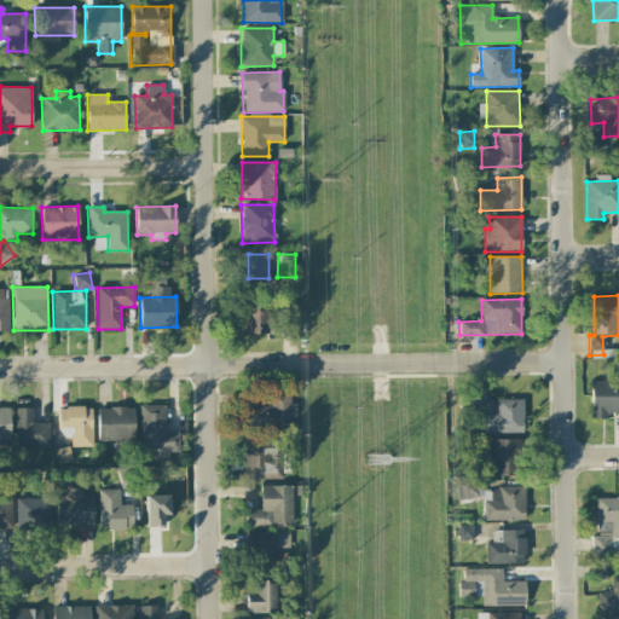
[(271,308),(246,308),(244,333),(270,334),(271,308)]
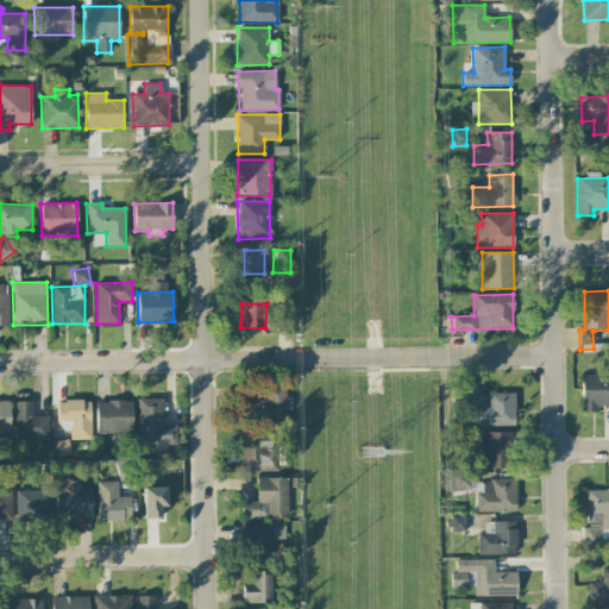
[(290,331),(292,311),(278,311),(278,330),(290,331)]
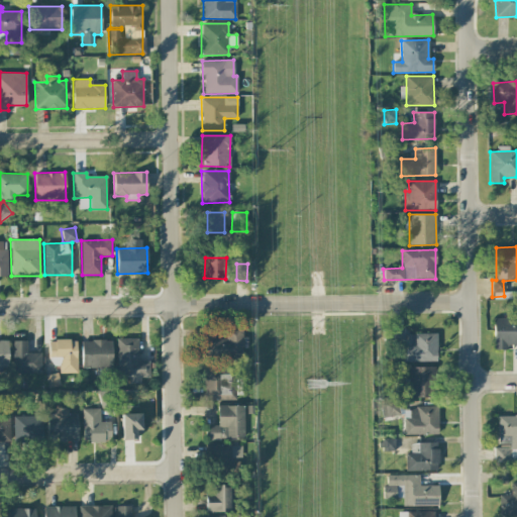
[(516,344),(516,318),(516,320),(494,319),(493,349),(507,350),(507,344),(516,344)]
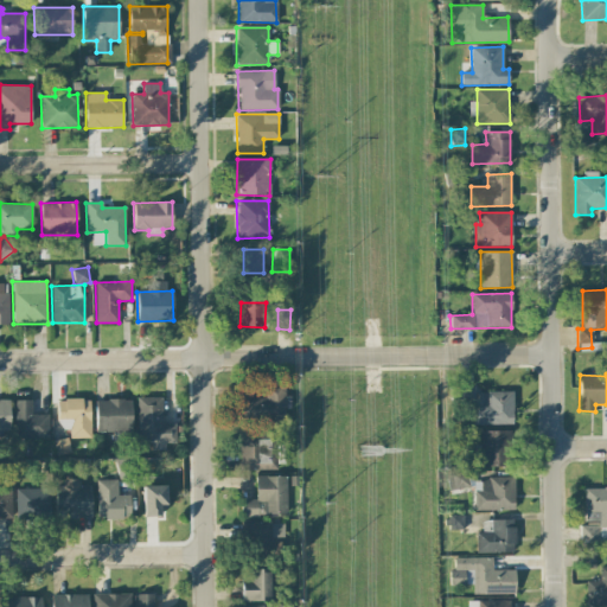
[(285,385),(266,384),(264,398),(241,397),(240,422),(283,423),(285,385)]
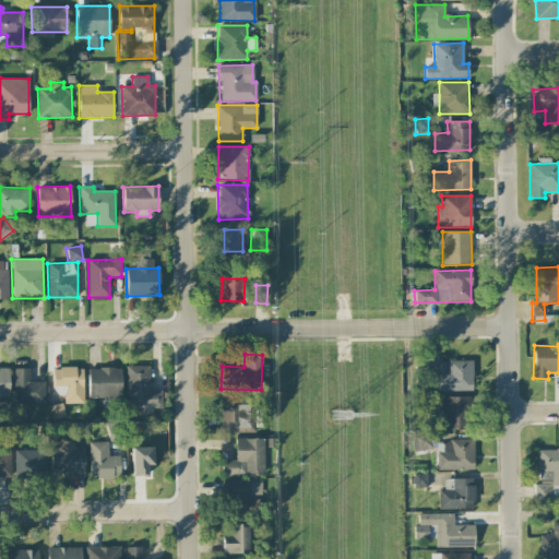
[(436,391),(472,391),(473,360),(449,360),(448,373),(436,373),(436,391)]
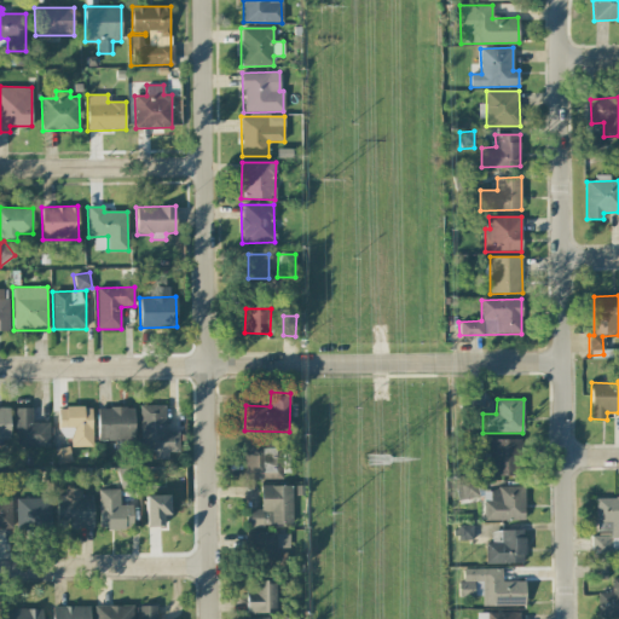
[(139,405),(140,452),(154,452),(154,460),(168,460),(168,451),(179,451),(179,432),(166,432),(166,405),(139,405)]
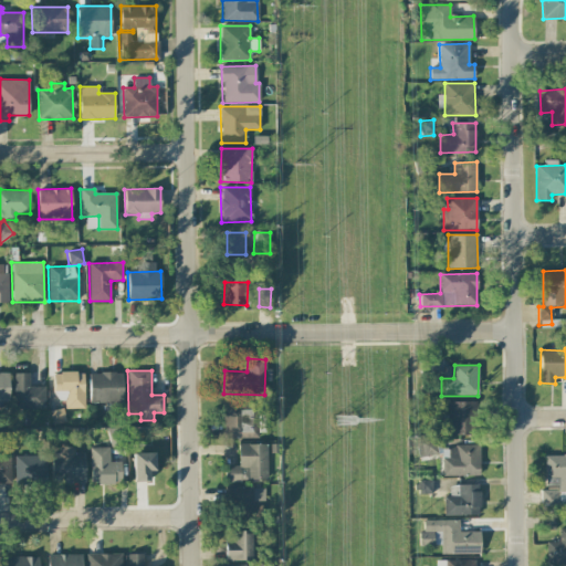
[(84,371),(53,373),(53,391),(66,391),(66,409),(84,408),(84,371)]
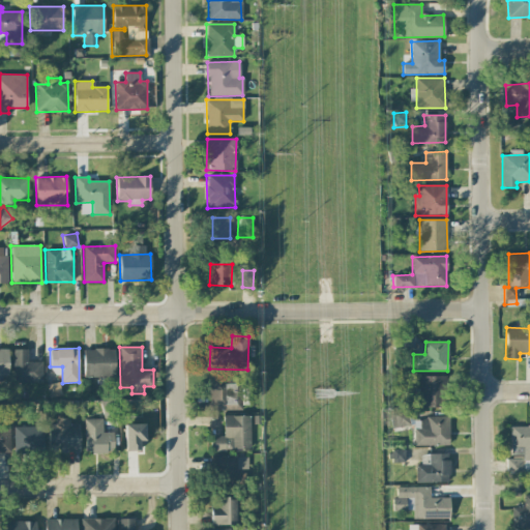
[(0,376),(8,377),(8,349),(0,349),(0,376)]
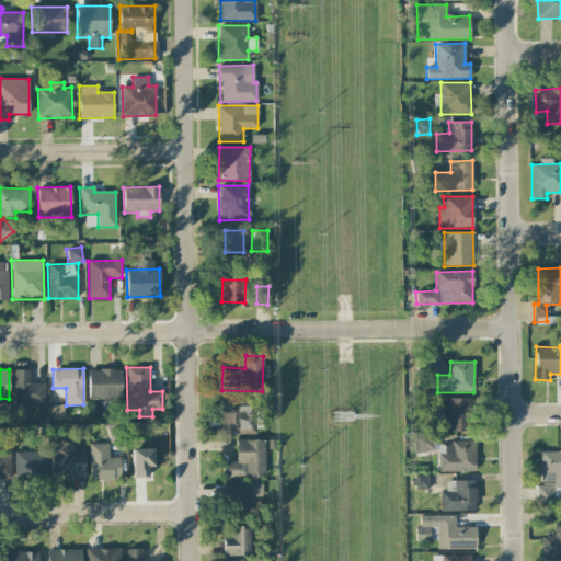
[(45,405),(45,382),(30,382),(30,369),(13,370),(14,405),(45,405)]
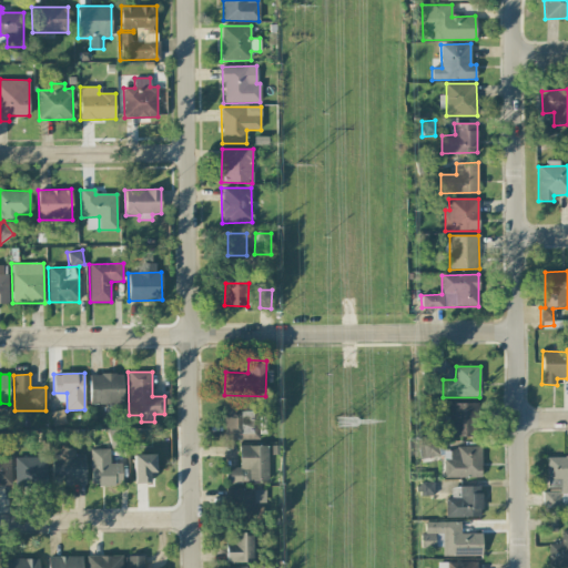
[(123,374),(89,374),(90,404),(123,404),(123,374)]
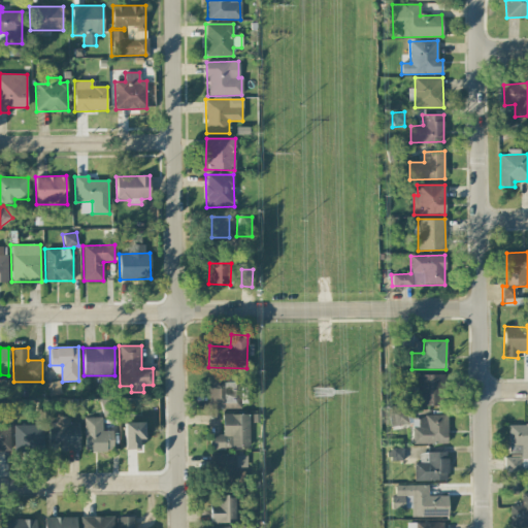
[(208,408),(243,407),(242,375),(207,375),(208,408)]
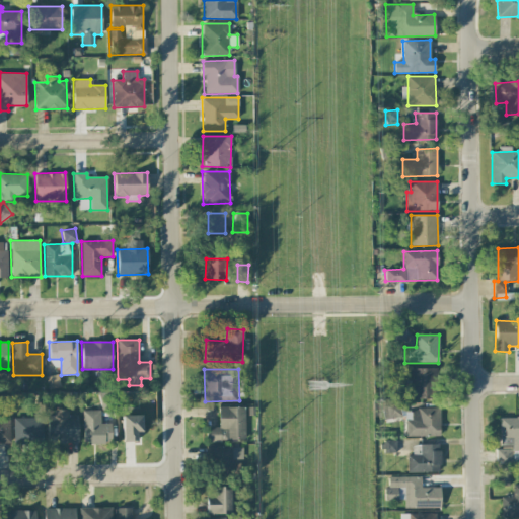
[(439,369),(411,369),(411,398),(438,398),(439,369)]
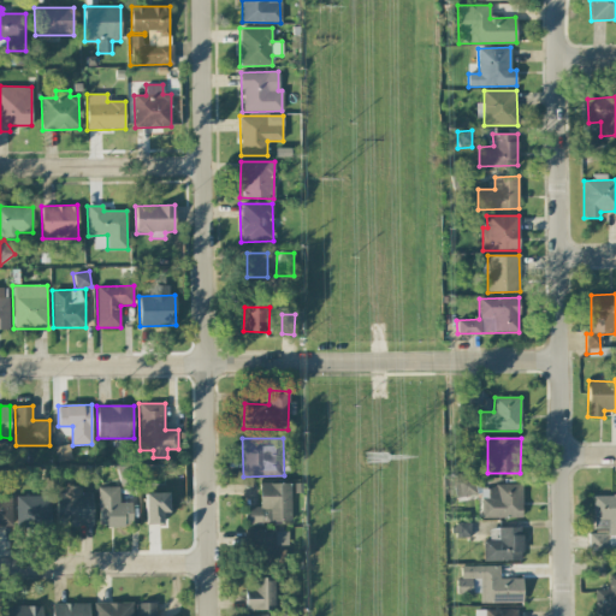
[(55,446),(58,462),(71,460),(69,445),(55,446)]
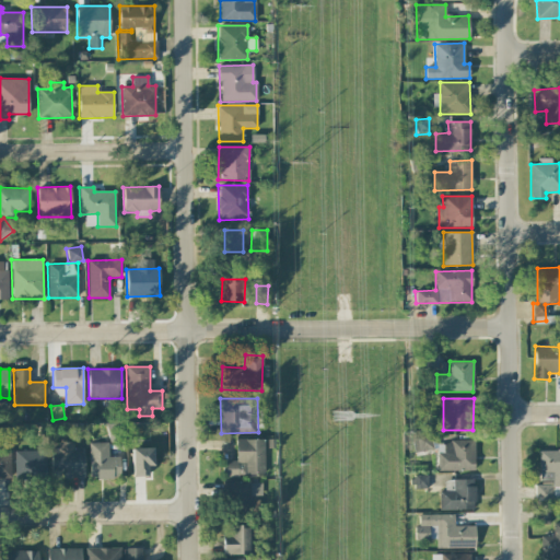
[(120,423),(108,423),(108,441),(120,441),(120,423)]
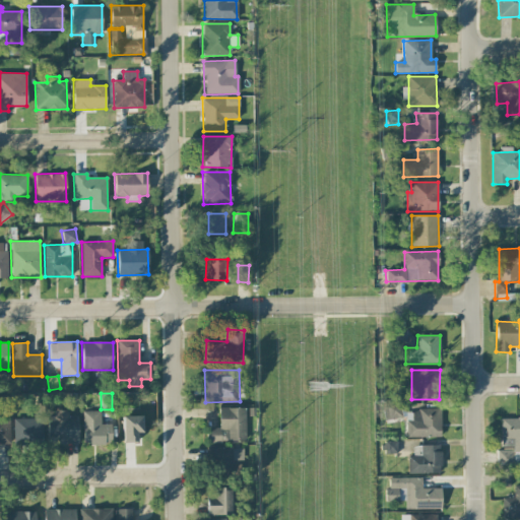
[(384,419),(401,417),(400,402),(383,404),(384,419)]
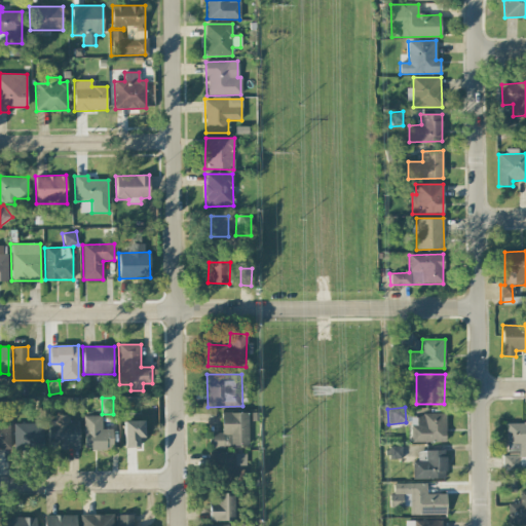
[(249,446),(248,412),(221,413),(221,433),(209,433),(210,447),(249,446)]
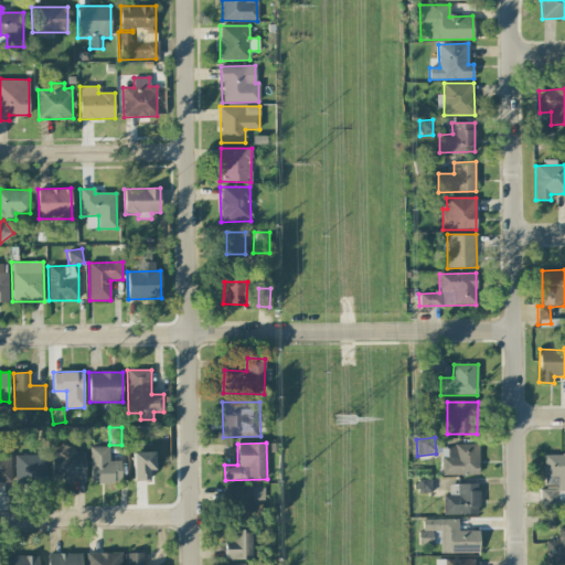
[(479,475),(478,445),(441,446),(441,475),(479,475)]
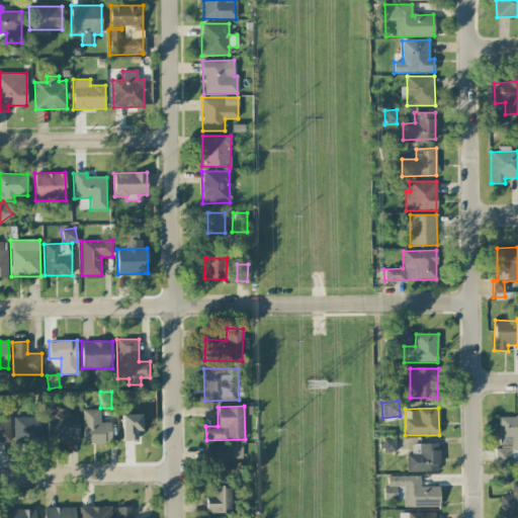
[(78,414),(67,414),(68,409),(51,409),(50,441),(77,441),(78,414)]
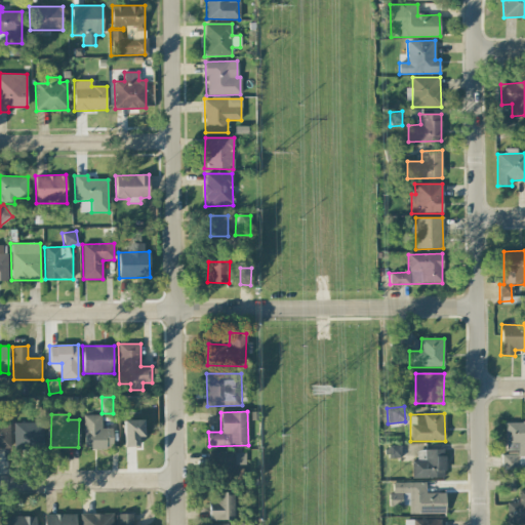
[(102,414),(83,415),(84,448),(114,448),(113,428),(102,429),(102,414)]
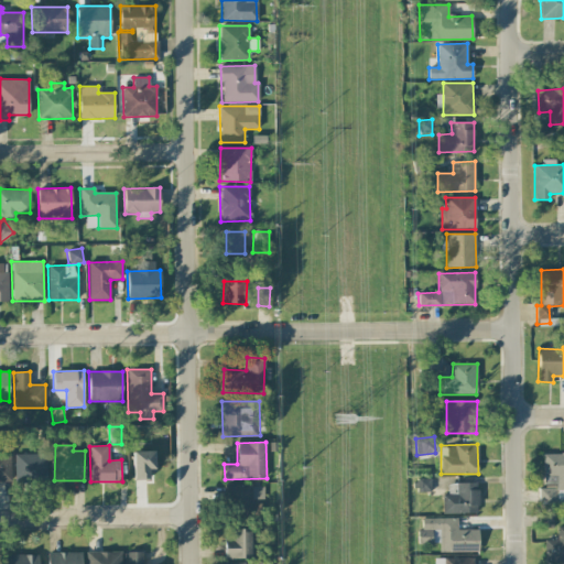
[(153,451),(132,452),(132,480),(148,479),(148,469),(154,469),(153,451)]
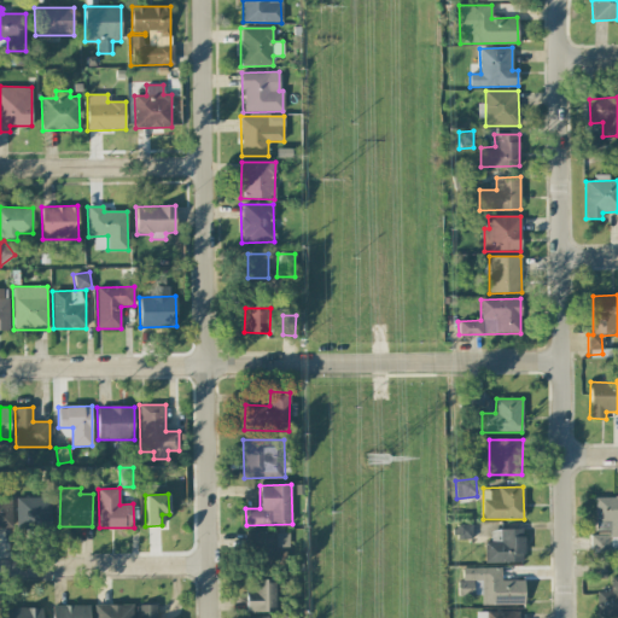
[(0,529),(12,529),(12,496),(0,496),(0,529)]
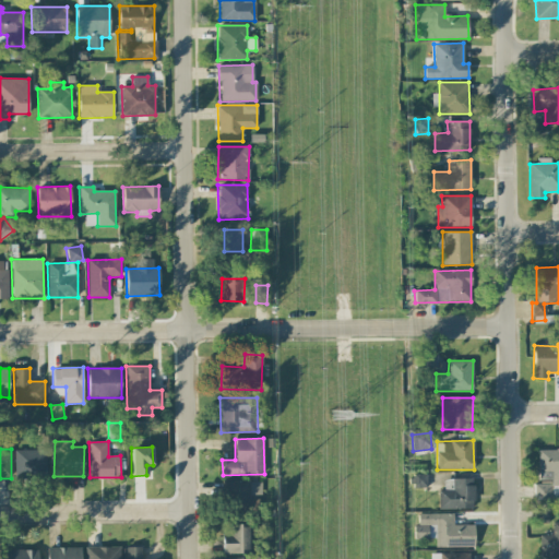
[(558,485),(558,449),(538,450),(539,484),(534,484),(535,504),(558,503),(558,497),(558,486),(558,485)]
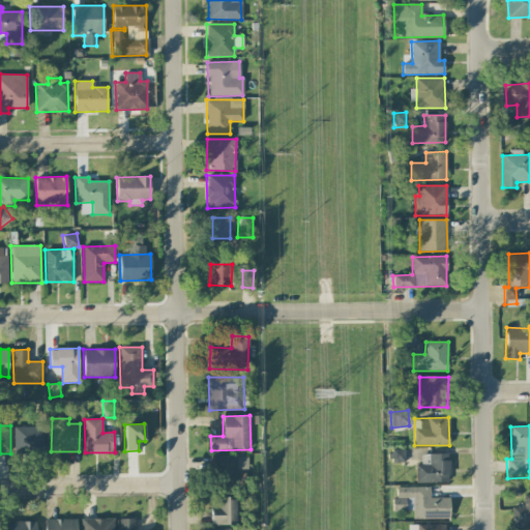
[(15,454),(43,453),(42,427),(13,428),(15,454)]
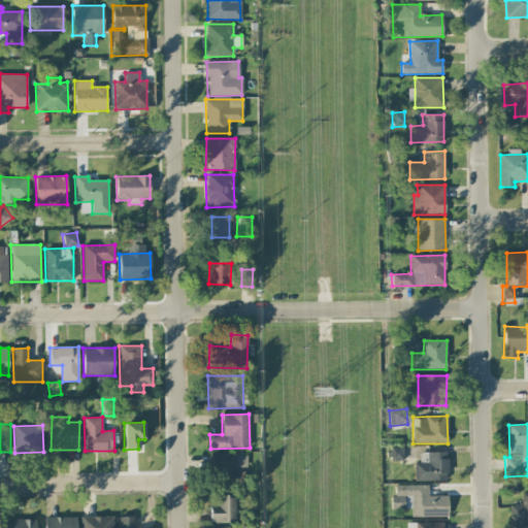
[(403,460),(402,448),(390,449),(391,461),(403,460)]
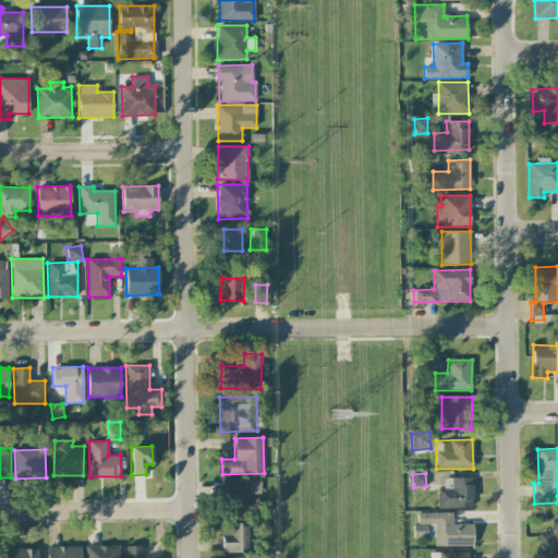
[(473,507),(473,477),(443,477),(443,489),(437,489),(438,508),(473,507)]
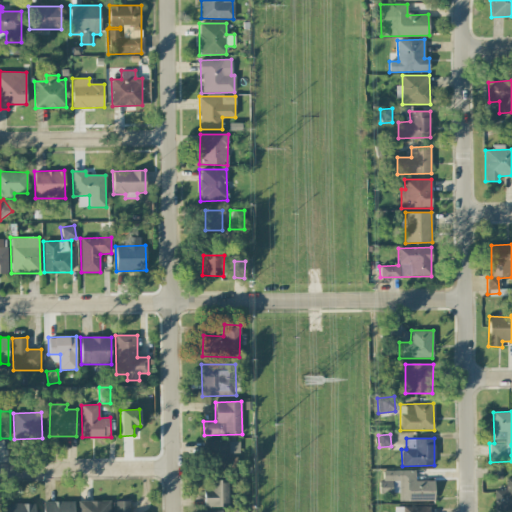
[(214,456),(240,456),(240,442),(215,442),(214,456)]
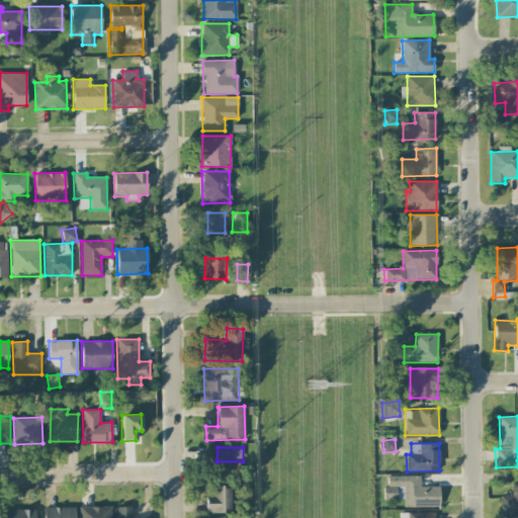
[(495,485),(508,485),(508,472),(496,471),(495,485)]
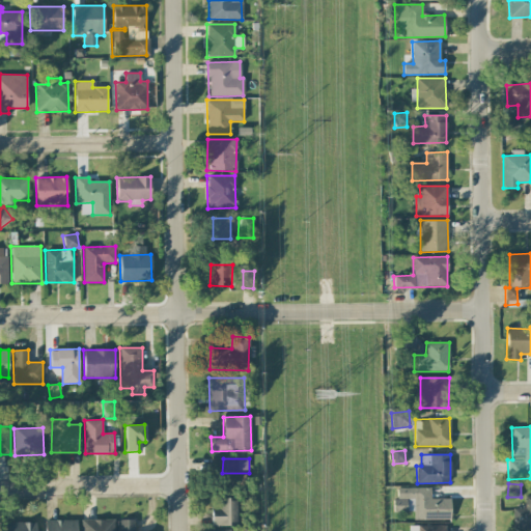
[(414,520),(450,520),(450,498),(430,498),(430,487),(396,487),(396,500),(392,500),(392,511),(407,511),(407,499),(414,499),(414,520)]
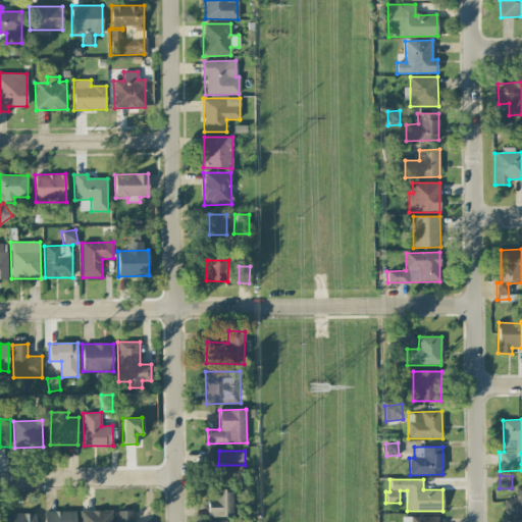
[(207,500),(208,517),(231,517),(231,489),(213,489),(213,500),(207,500)]
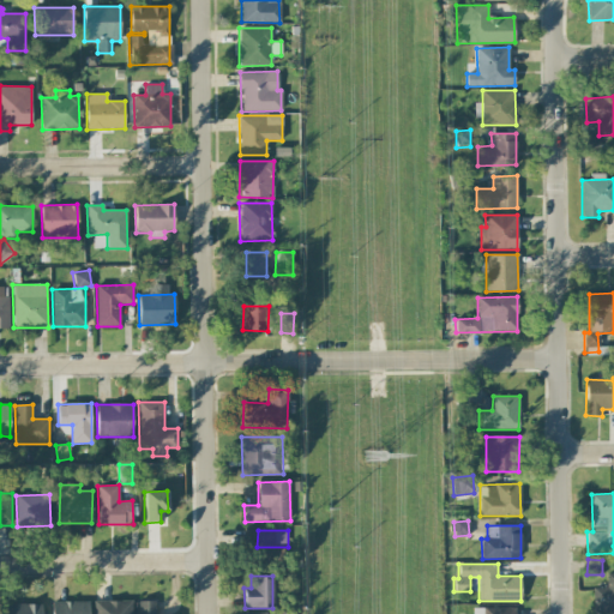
[(131,613),(132,601),(95,600),(94,613),(131,613)]
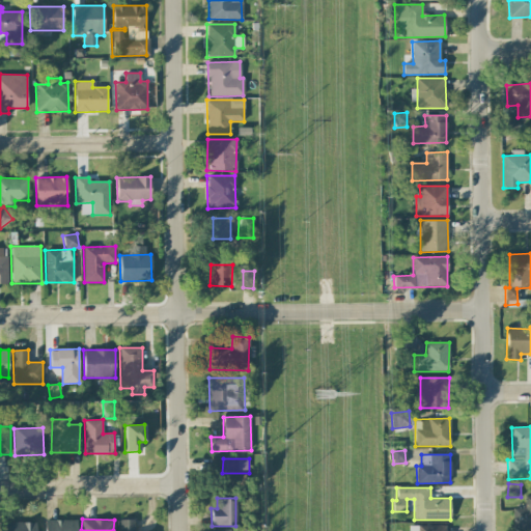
[(77,530),(77,520),(45,521),(45,530),(77,530)]
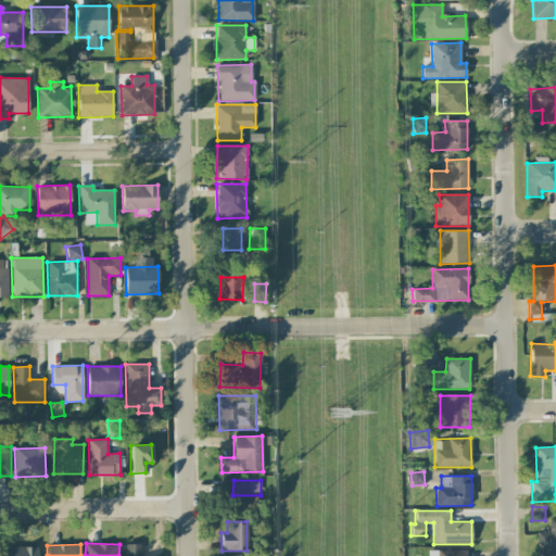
[(125,555),(140,555),(140,544),(125,544),(125,555)]
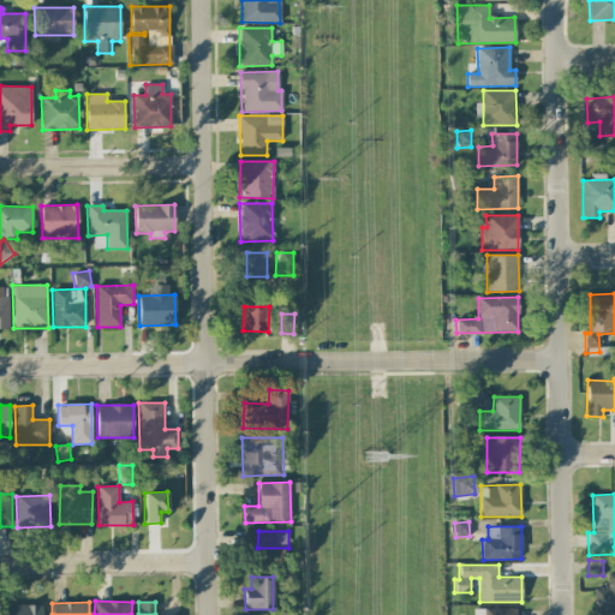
[(42,614),(42,604),(4,605),(4,614),(42,614)]
